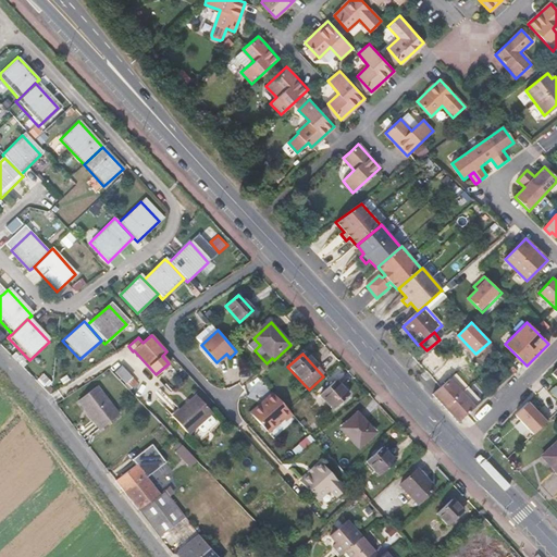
[(115,372),(125,383),(131,378),(121,368),(115,372)]
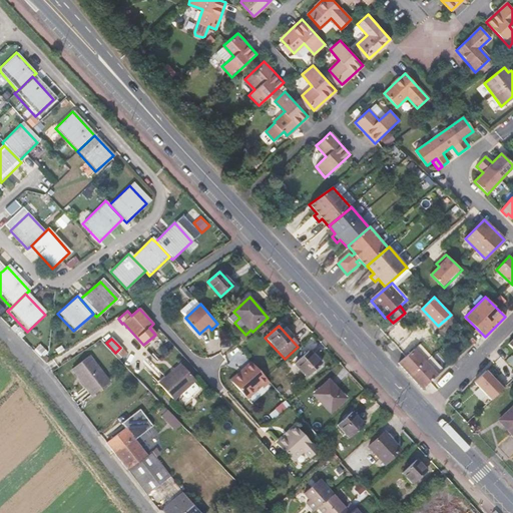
[(425,389),(441,374),(417,349),(401,363),(425,389)]
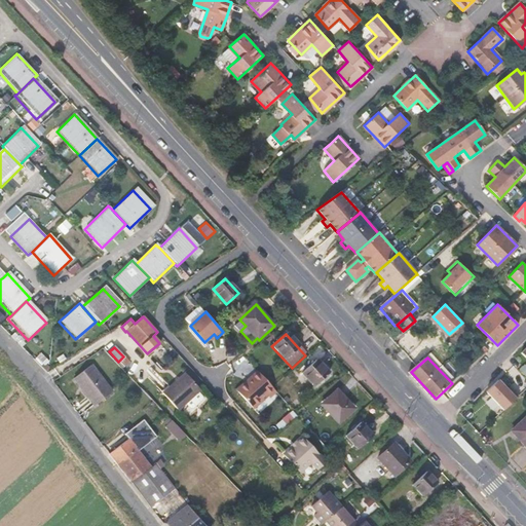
[(311,390),(327,377),(314,363),(299,376),(311,390)]
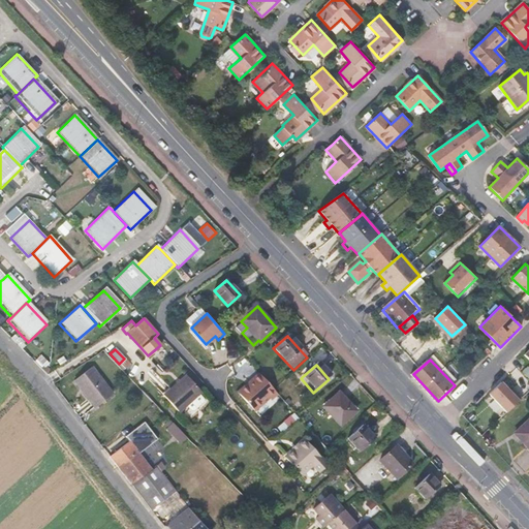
[(95,407),(113,394),(92,367),(74,380),(95,407)]
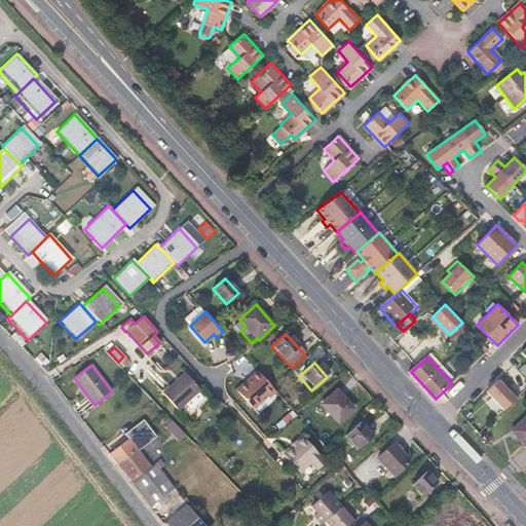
[(253,377),(254,379),(237,395),(253,411),(270,396),(272,398),(277,392),(259,371),(253,377)]
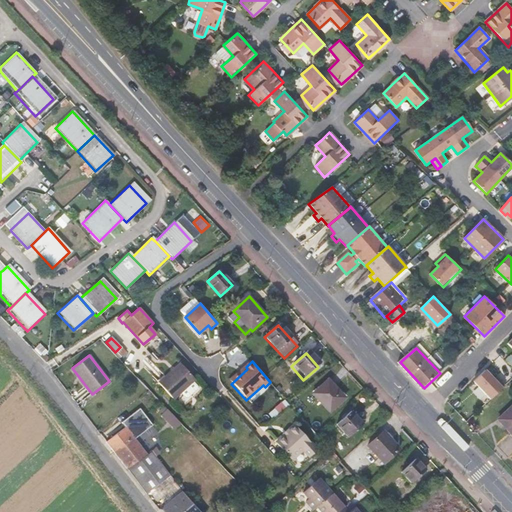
[(192,380),(178,364),(156,383),(171,400),(192,380)]
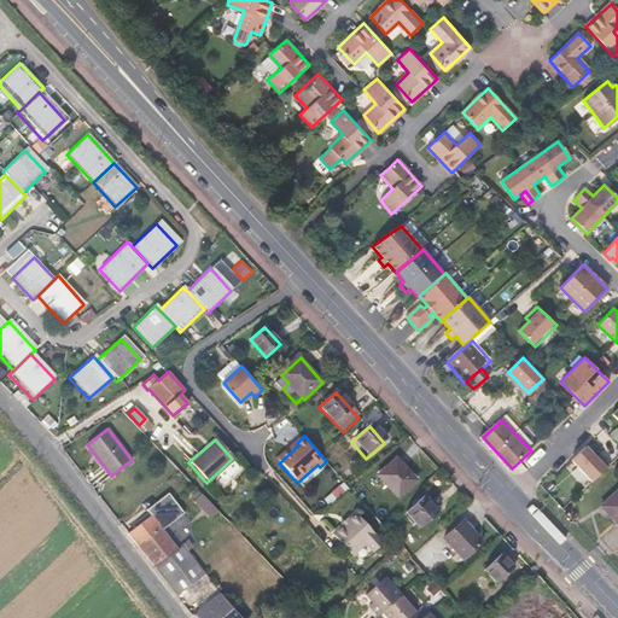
[(277,461),(279,464),(298,445),(297,443),(277,461)]
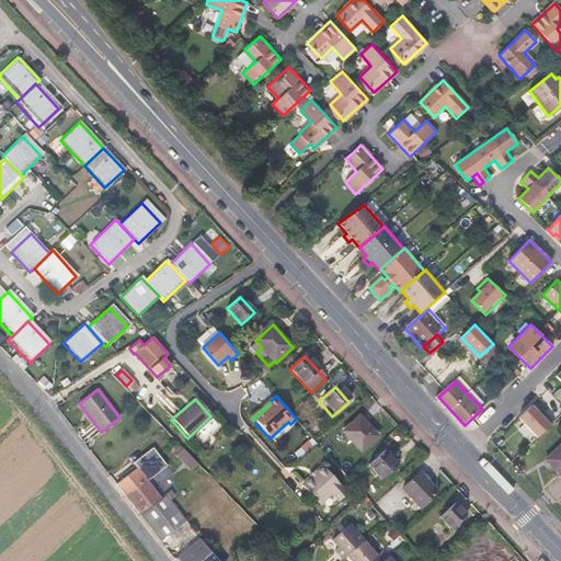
[(540,415),(531,407),(518,419),(537,437),(552,423),(547,418),(545,420),(540,415)]
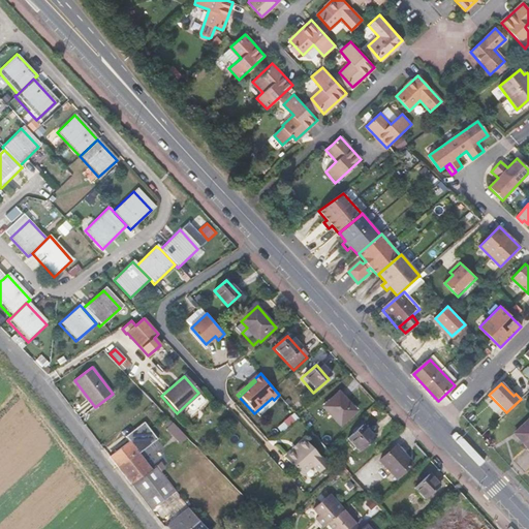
[(356,412),(340,393),(323,407),(340,427),(356,412)]
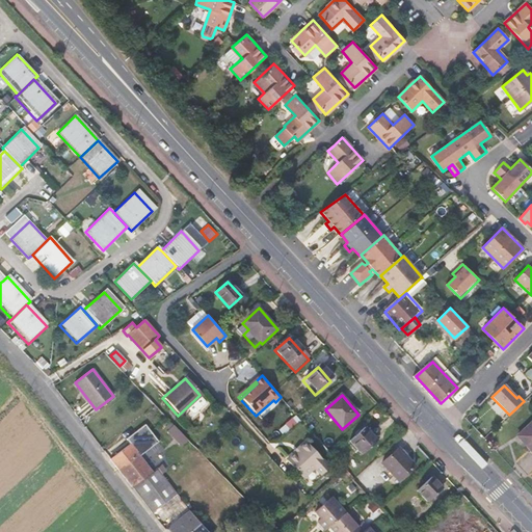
[(531,421),(517,435),(531,450),(531,421)]
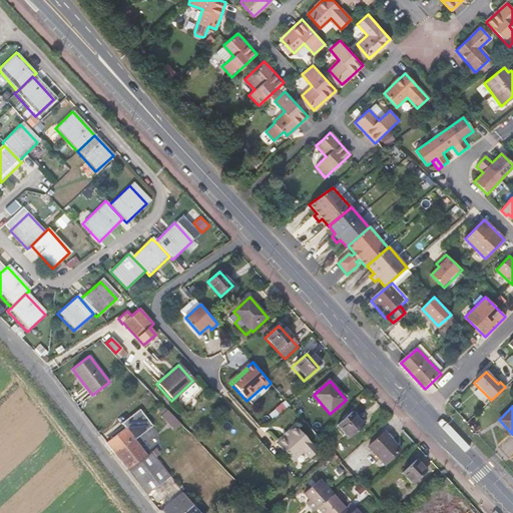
[(278,418),(284,413),(280,408),(274,413),(278,418)]
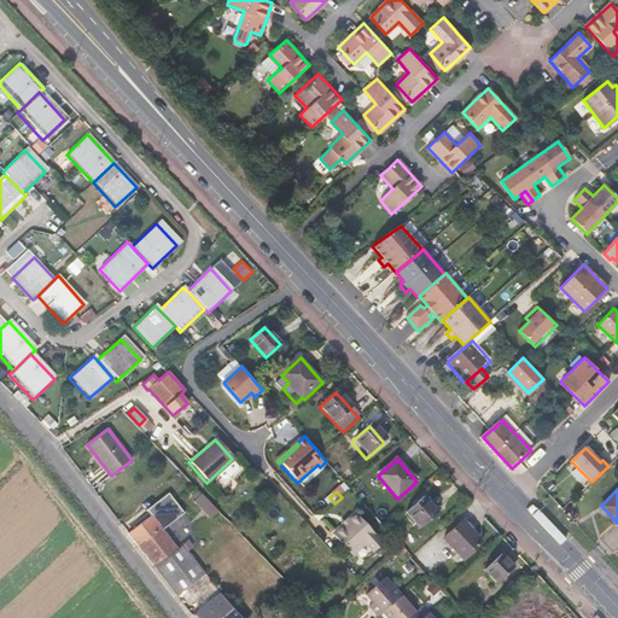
[(217,511),(200,493),(192,501),(210,518),(217,511)]
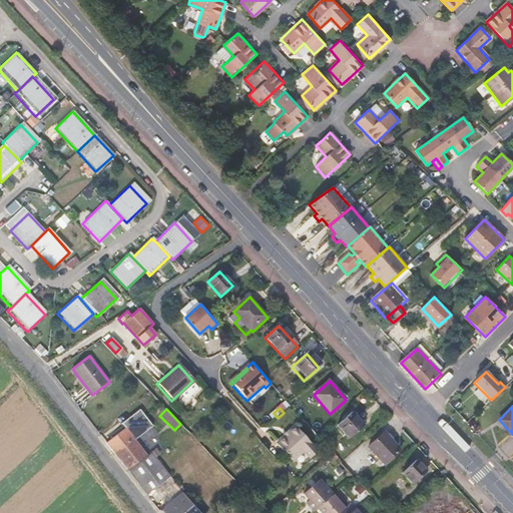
[(368,425),(356,412),(341,425),(353,438),(368,425)]
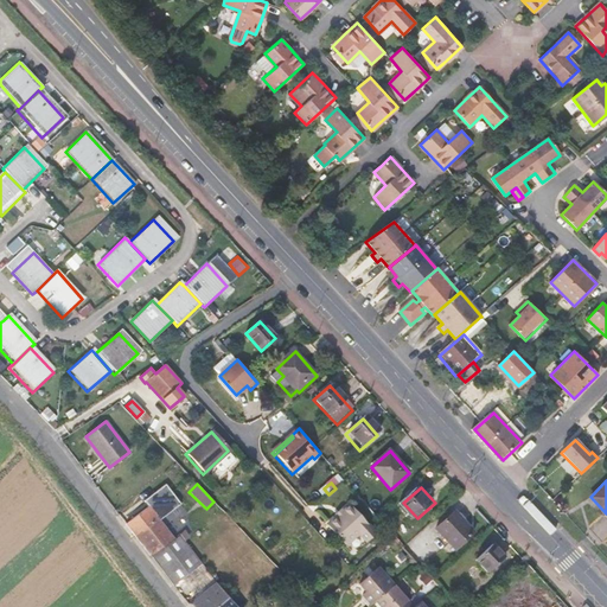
[(365,542),(375,532),(349,503),(327,523),(346,544),(358,534),(365,542)]
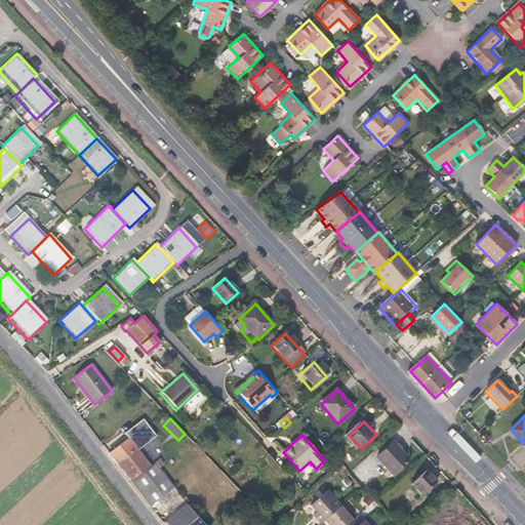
[(130,481),(151,467),(129,438),(109,453),(130,481)]
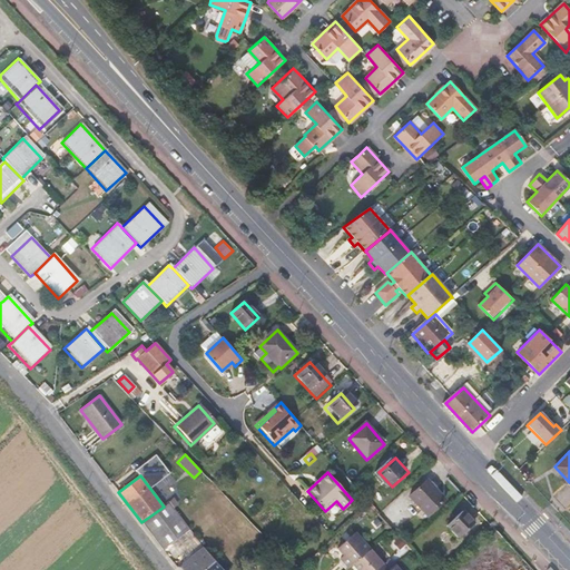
[(409,498),(425,517),(443,501),(426,482),(409,498)]
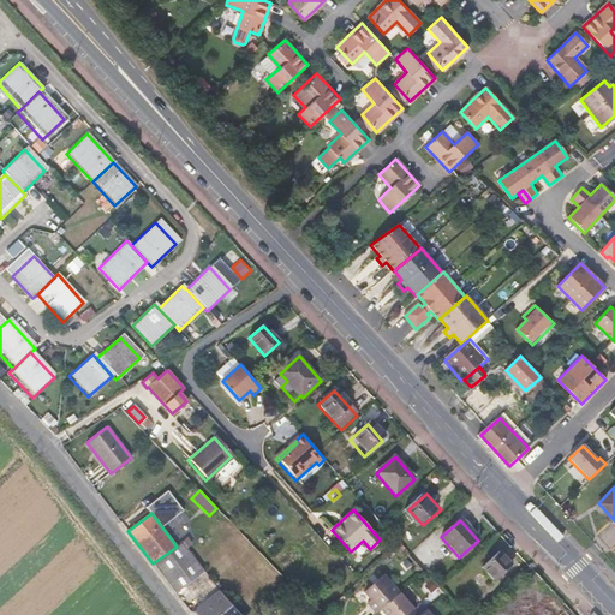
[(153,563),(171,584),(198,562),(183,542),(177,547),(153,563)]
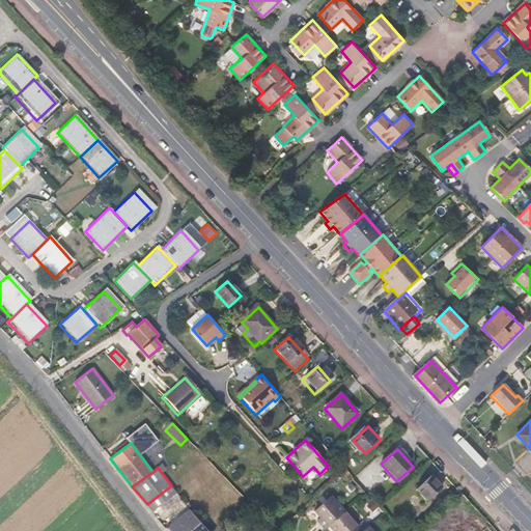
[(417,492),(428,504),(444,491),(432,478),(417,492)]
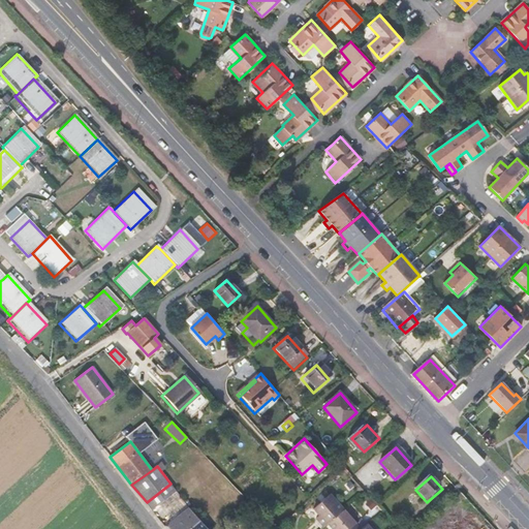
[(341,508),(343,507),(330,492),(313,506),(318,512),(315,516),(322,525),(327,522),(341,508)]
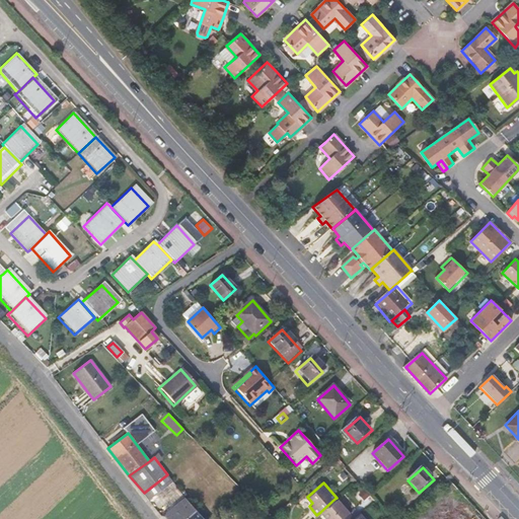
[(202,518),(184,499),(163,515),(165,518),(202,518)]
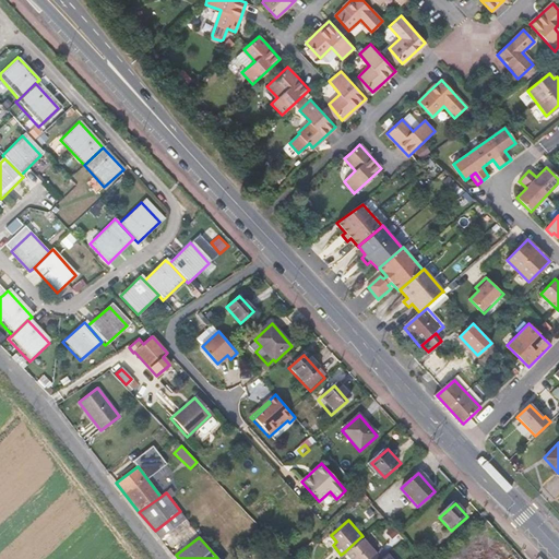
[(378,558),(380,558),(360,537),(345,551),(352,558),(378,558)]
